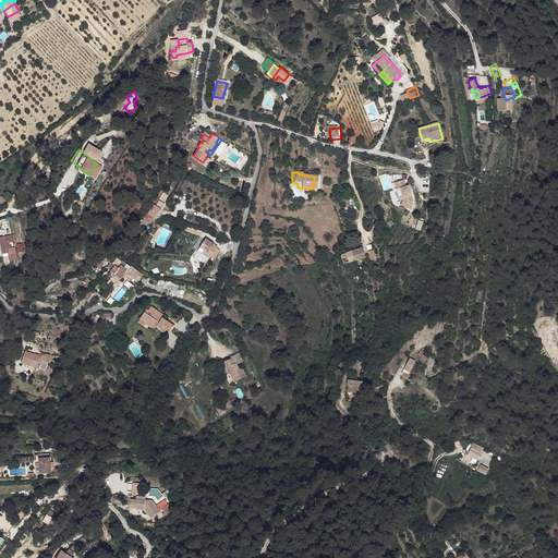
[(402,179),(393,182),(400,203),(408,209),(413,203),(412,198),(408,186),(405,187),(404,185),(402,179)]
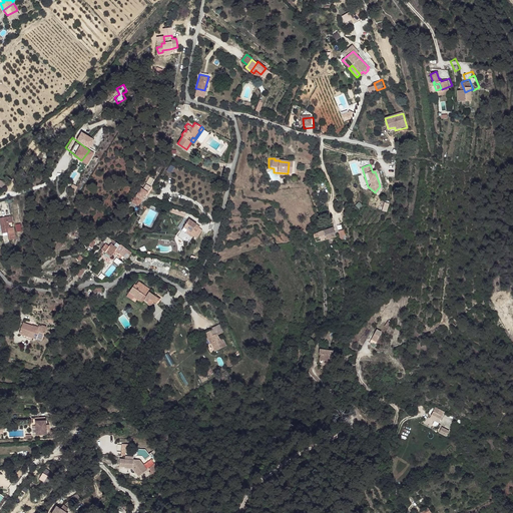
[(143,195),(137,190),(133,196),(131,199),(130,200),(136,205),(143,195)]
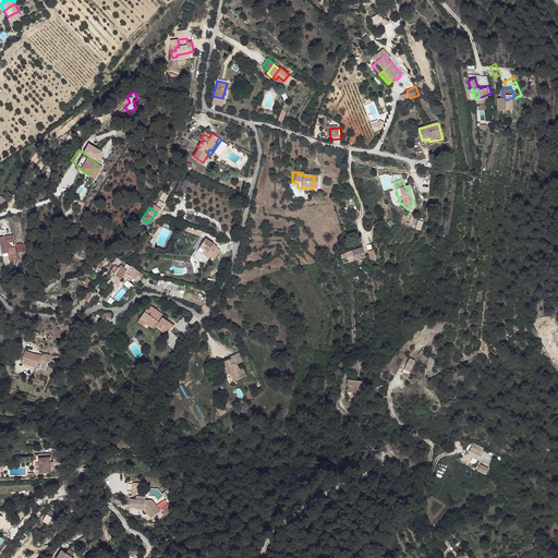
[(0,237),(0,239),(0,247),(1,247),(2,252),(8,251),(9,250),(9,246),(10,245),(8,233),(0,234),(0,237)]
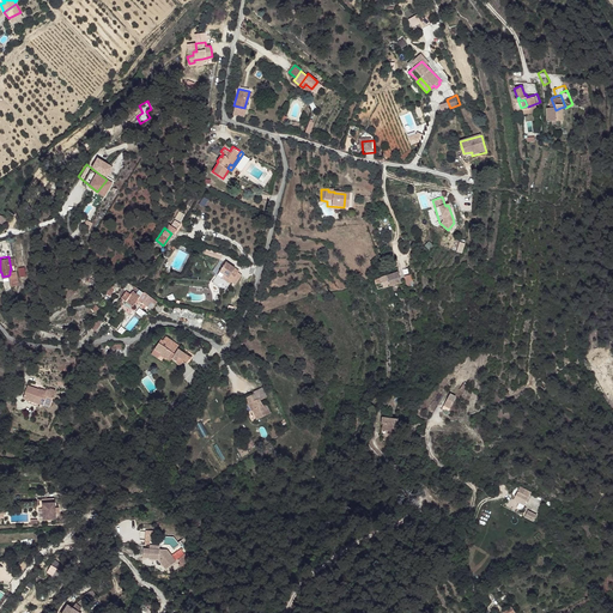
[(238,269),(225,260),(219,269),(224,273),(228,277),(225,279),(229,283),(238,269)]
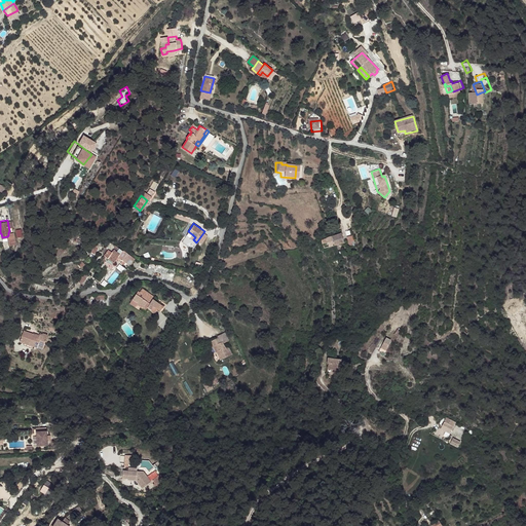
[(9,231),(8,232),(8,235),(7,236),(8,243),(15,241),(14,230),(9,231)]
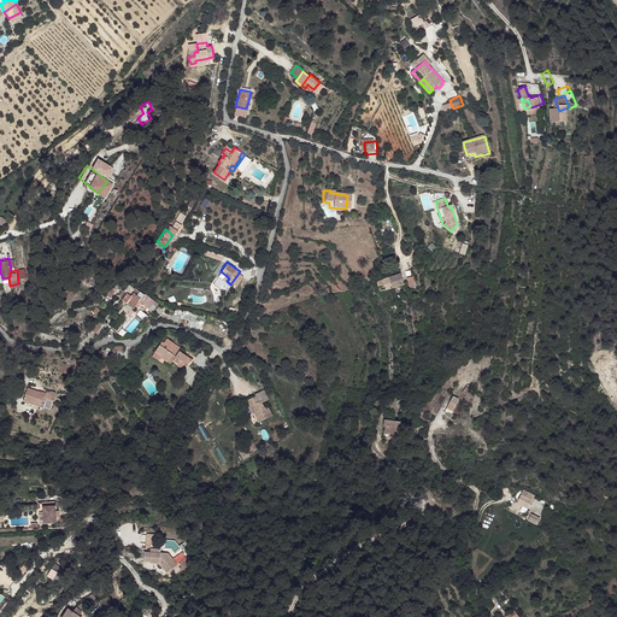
[(403,283),(400,274),(395,275),(388,277),(391,288),(392,287),(403,283)]
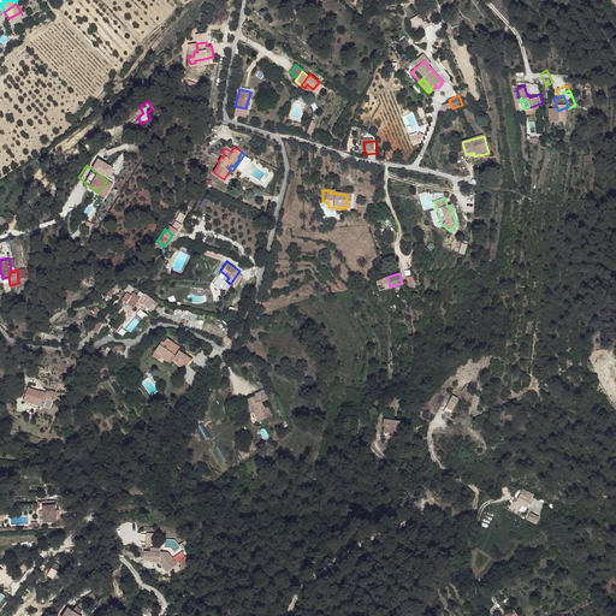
[(390,288),(388,277),(381,279),(383,283),(377,285),(379,291),(390,288)]
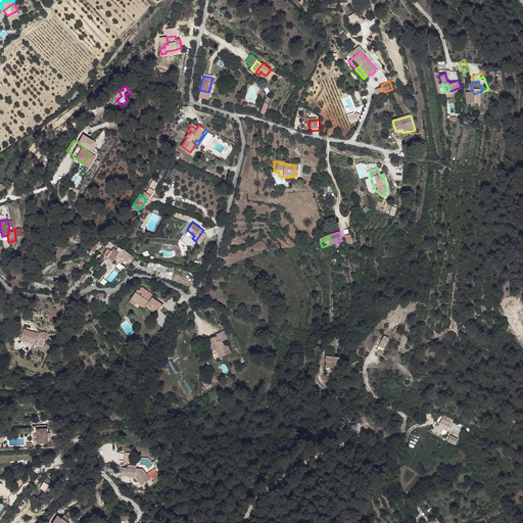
[(113,258),(116,253),(122,247),(119,245),(116,248),(114,246),(110,250),(108,248),(104,251),(113,258)]
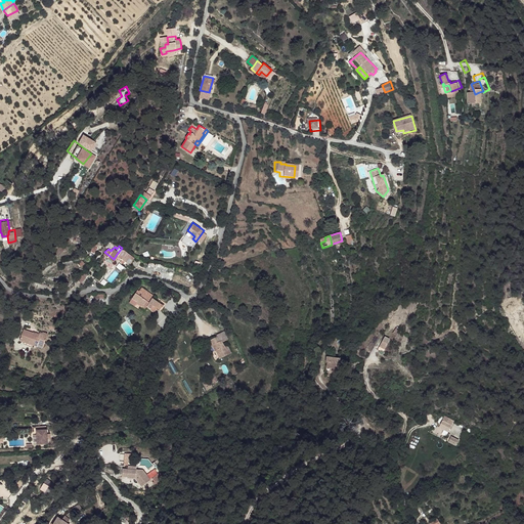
[(129,254),(122,248),(117,254),(120,257),(125,260),(128,256),(129,254)]
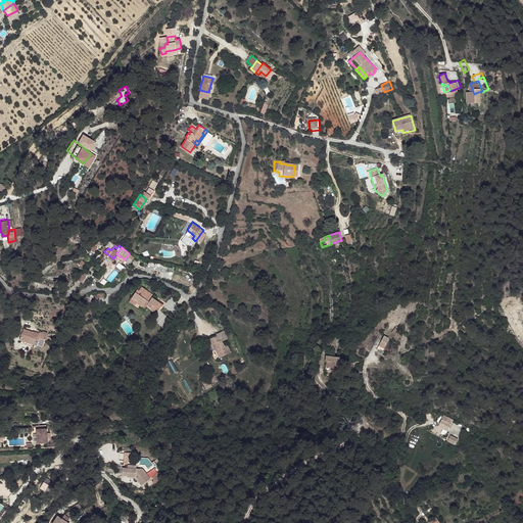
[(149,293),(139,286),(137,289),(141,292),(147,296),(149,293)]
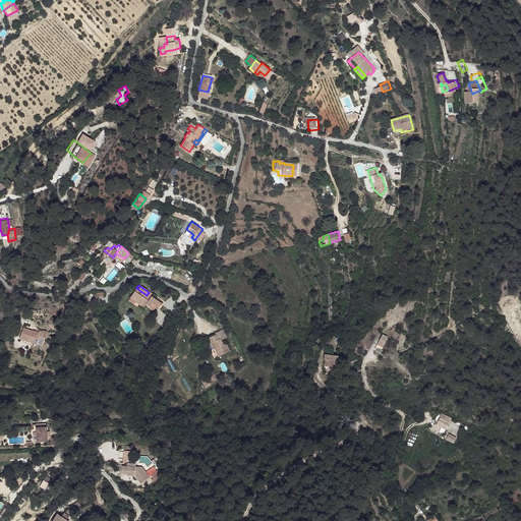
[(147,295),(140,291),(138,294),(133,290),(129,296),(134,300),(133,302),(141,307),(143,305),(151,310),(153,306),(156,307),(159,303),(149,296),(149,297),(147,295)]
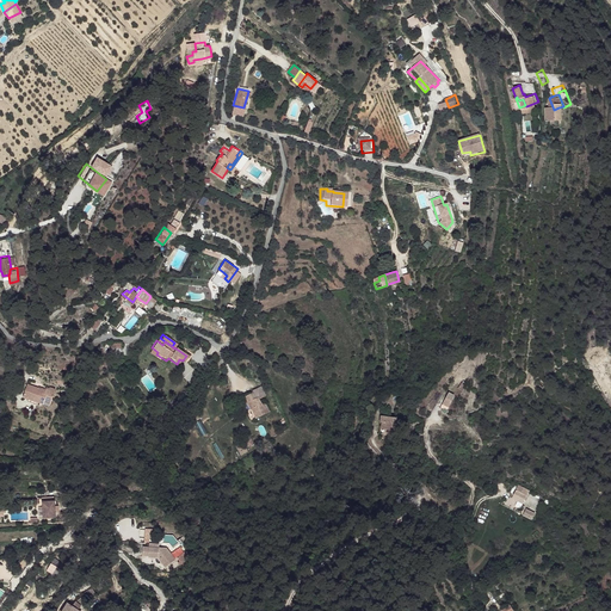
[(50,381),(32,376),(28,389),(34,392),(44,394),(45,392),(50,393),(50,390),(56,392),(60,378),(54,377),(54,378),(51,378),(50,380),(50,381)]
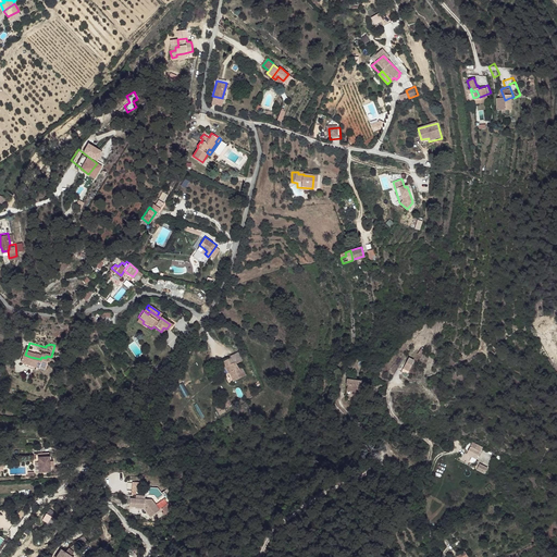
[(240,359),(236,351),(227,356),(230,359),(227,361),(226,359),(219,362),(222,370),(226,368),(229,372),(226,373),(232,381),(243,374),(239,368),(235,366),(234,362),(240,359)]
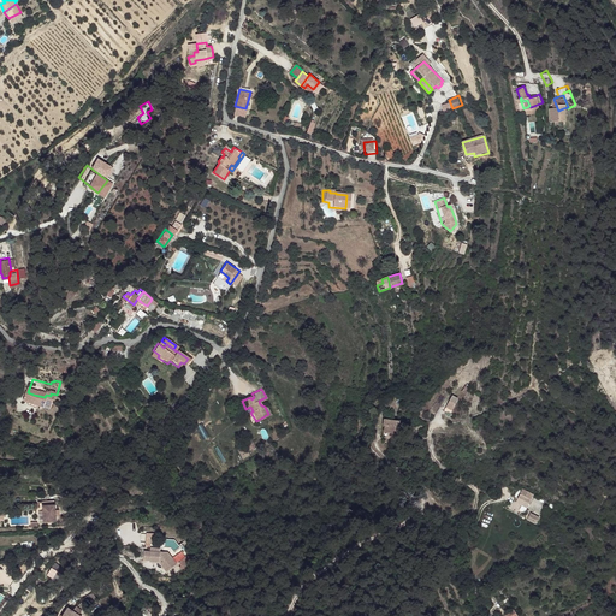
[(457,398),(451,395),(445,407),(451,409),(457,398)]
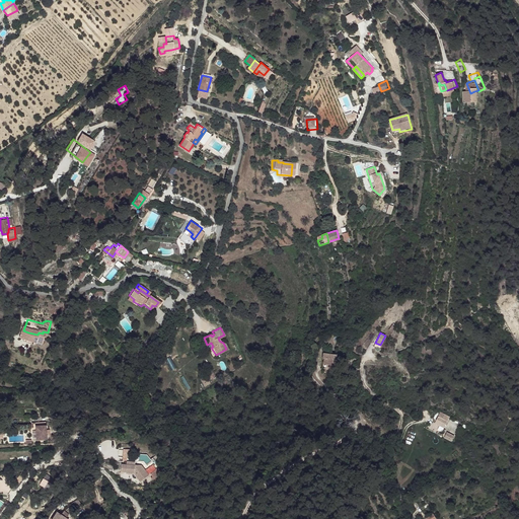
[(337,355),(323,354),(322,359),(323,360),(323,365),(332,366),(334,362),(336,362),(337,355)]
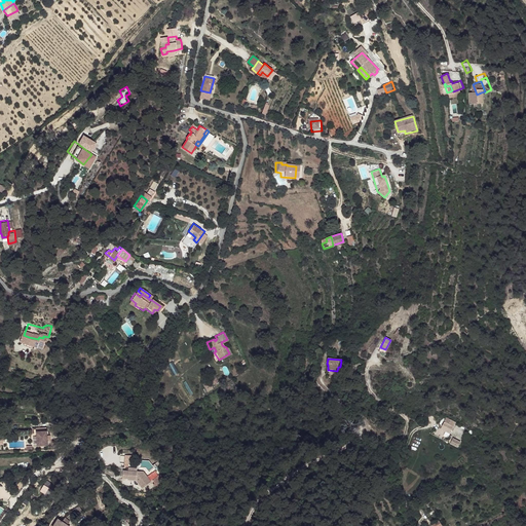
[(431,379),(429,374),(417,380),(419,384),(431,379)]
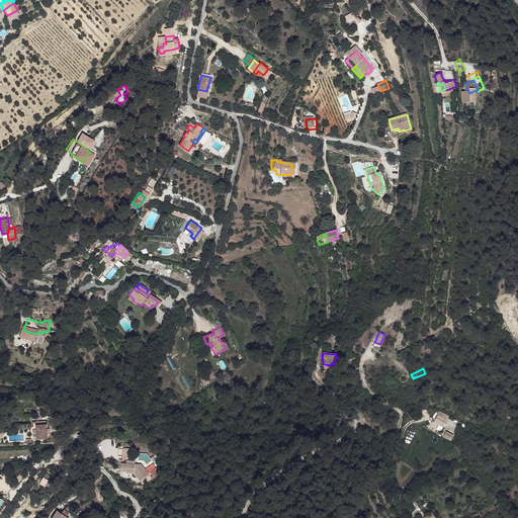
[(307,389),(296,385),(294,392),(305,395),(307,389)]
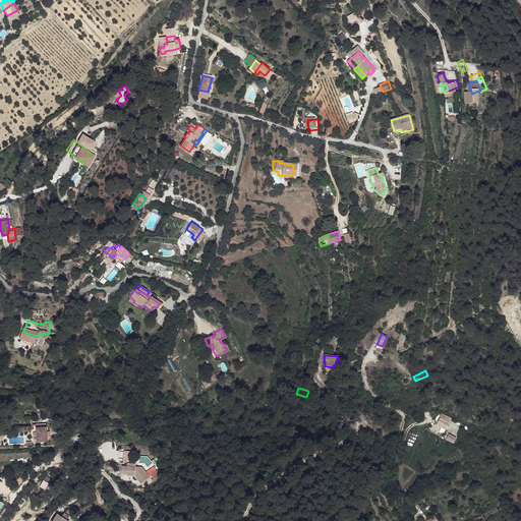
[(452,422),(443,416),(440,422),(450,425),(452,422)]
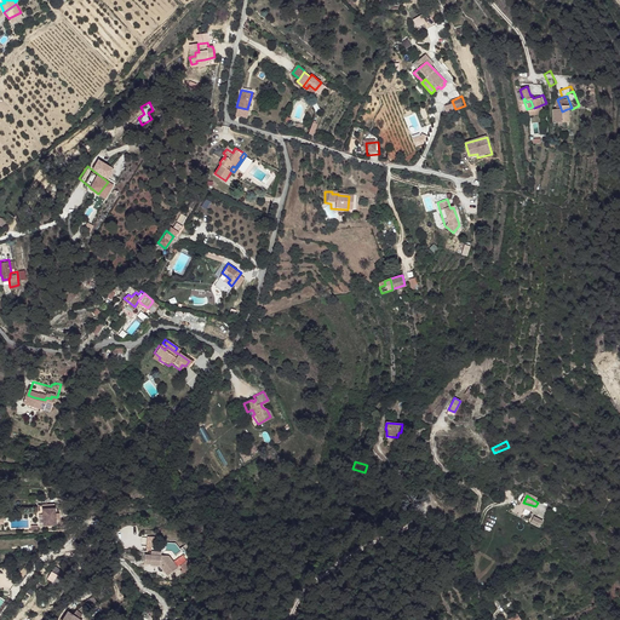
[(53,505),(41,505),(42,526),(55,524),(53,505)]
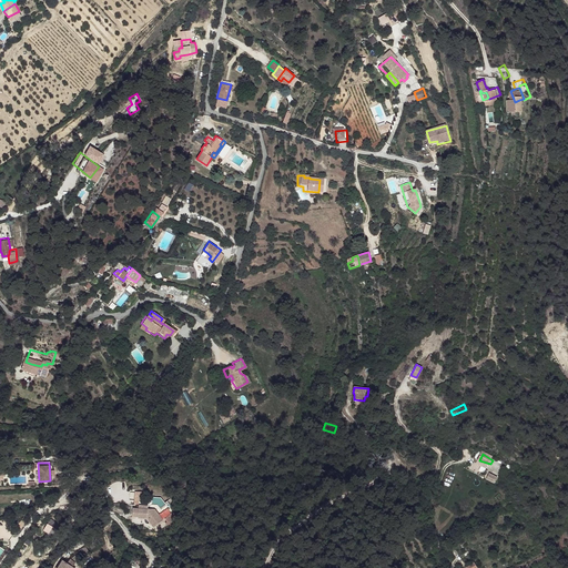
[(138,503),(137,510),(131,510),(130,518),(135,518),(135,519),(144,520),(152,529),(161,523),(153,513),(145,511),(146,504),(138,503)]
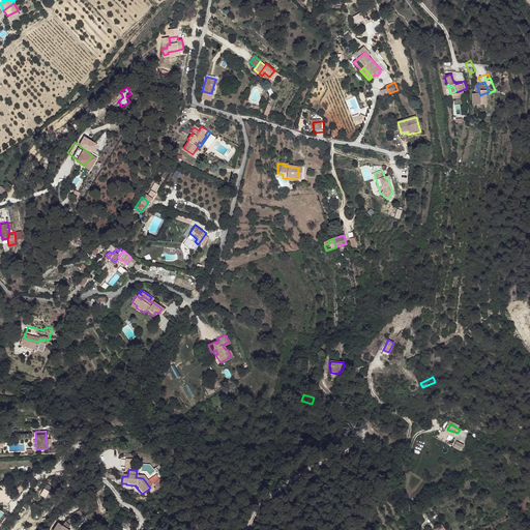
[(56,491),(47,483),(39,494),(50,501),(56,491)]
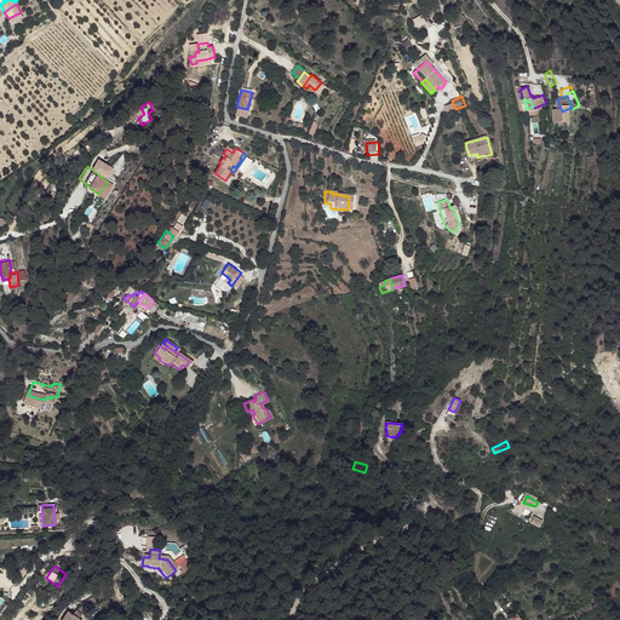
[(97,602),(93,596),(84,602),(87,609),(97,602)]
